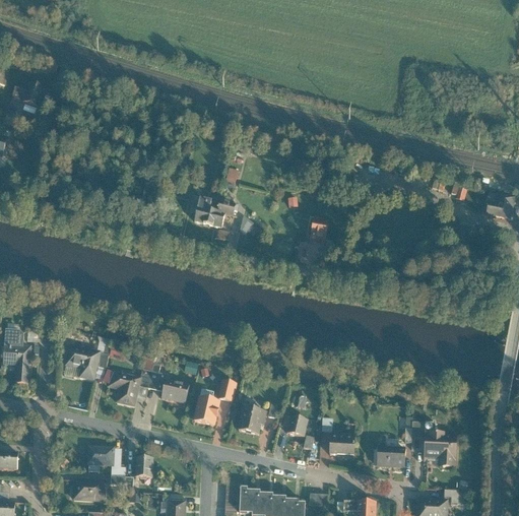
[(15,82),(11,94),(37,104),(39,95),(42,88),(28,83),(27,86),(15,82)]
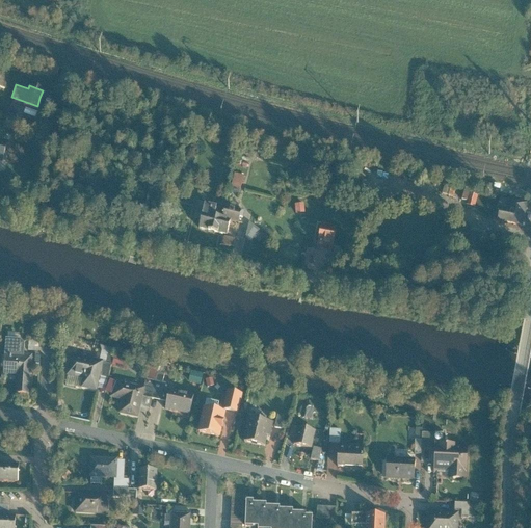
[(233,183),(242,185),(245,172),(236,169),(233,183)]
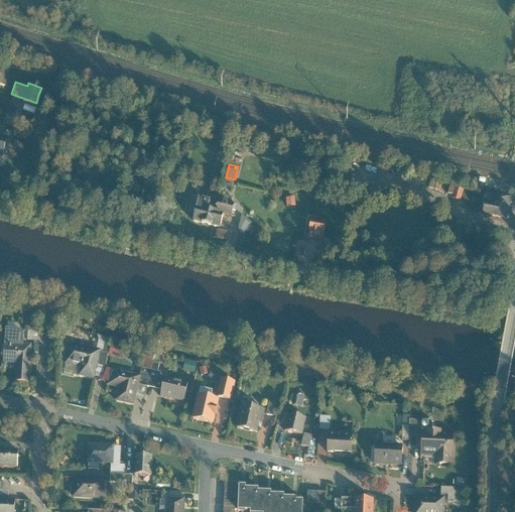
[(453,195),(462,198),(465,185),(457,183),(453,195)]
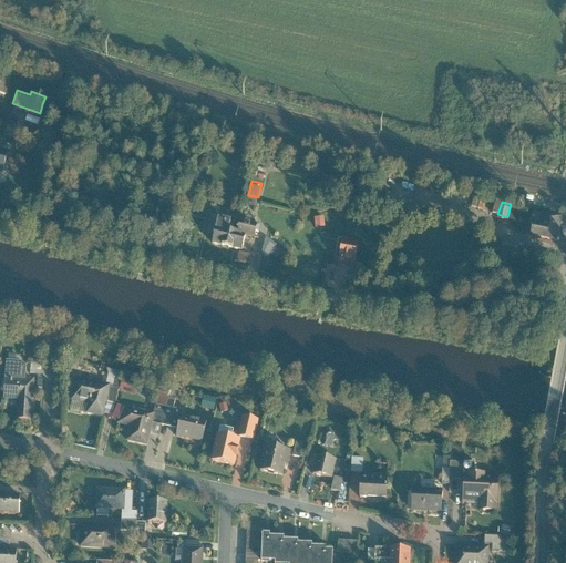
[(527,234),(539,236),(547,237),(556,238),(561,215),(544,213),(542,224),(530,222),(527,234)]
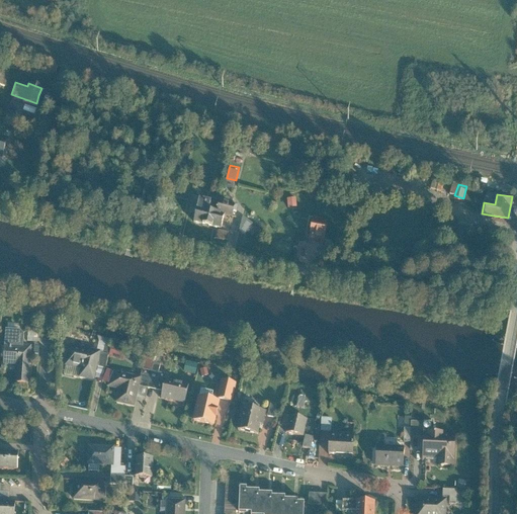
[(190,222),(200,224),(220,227),(223,212),(203,209),(204,199),(194,197),(193,207),(190,222)]
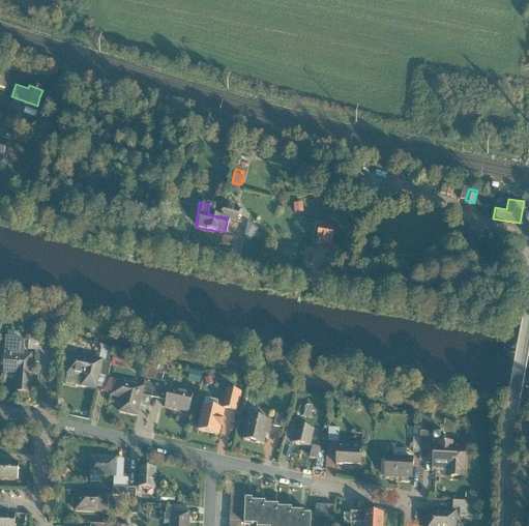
[(314,245),(329,247),(333,225),(318,222),(314,245)]
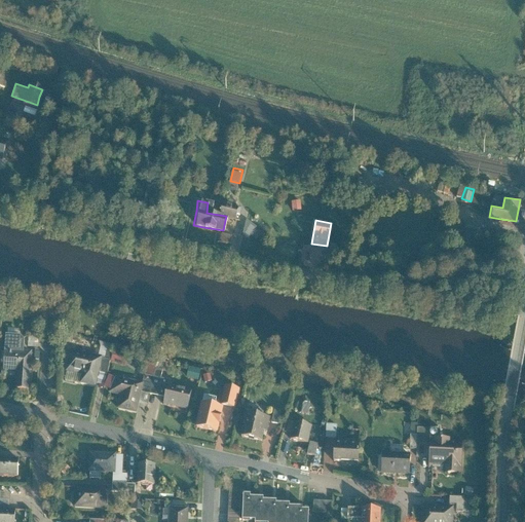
[(257,224),(251,230),(259,237),(264,230),(257,224)]
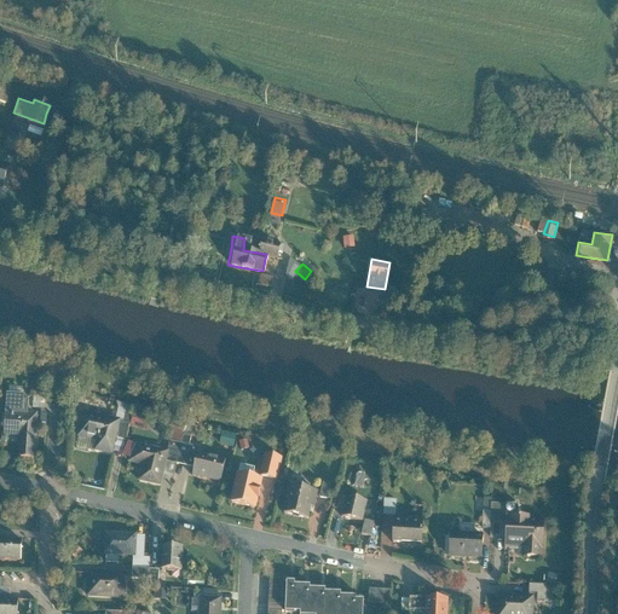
[(549,265),(547,278),(561,281),(564,266),(549,265)]
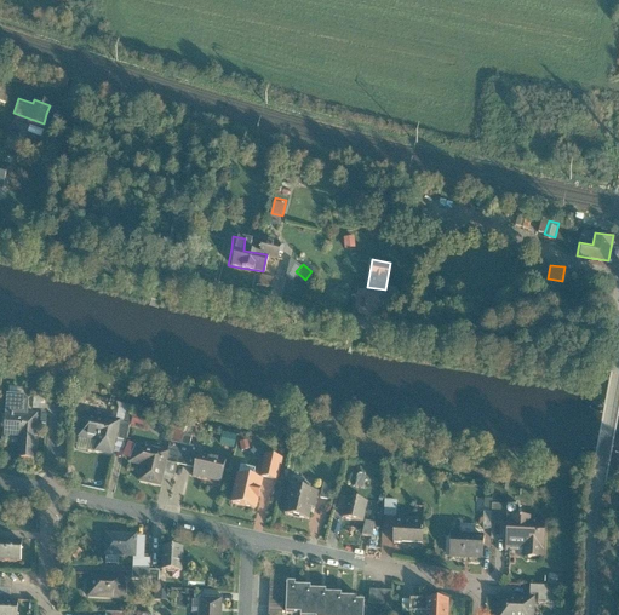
[(5,409),(27,409),(27,394),(22,394),(22,386),(6,386),(5,409)]
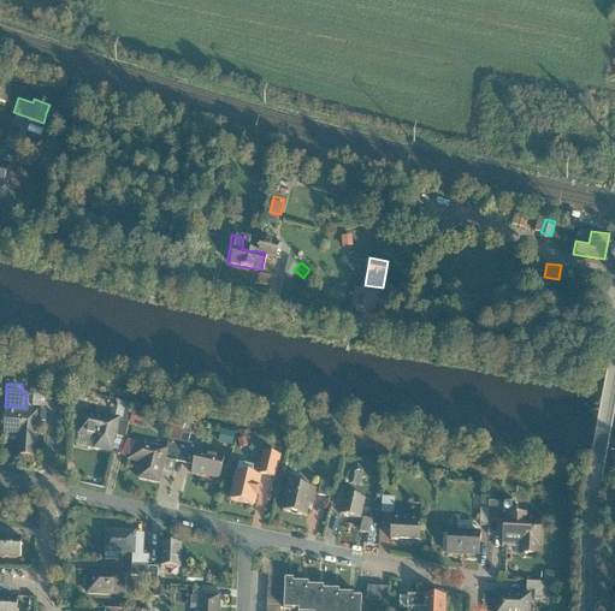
[(5,407),(4,407),(3,431),(18,432),(17,454),(36,454),(39,408),(27,407),(5,407)]
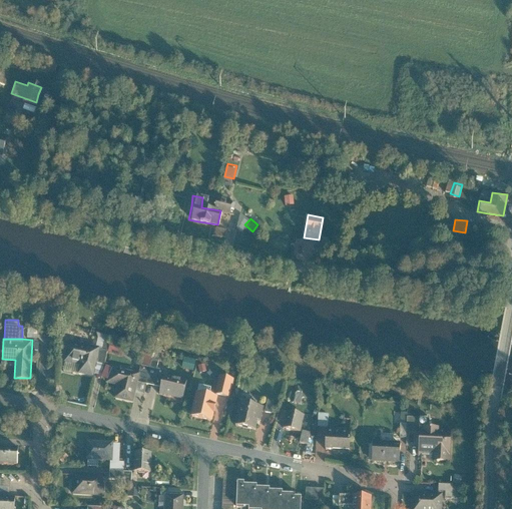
[(99,345),(67,339),(63,360),(80,363),(78,372),(93,375),(96,361),(99,347),(99,345)]
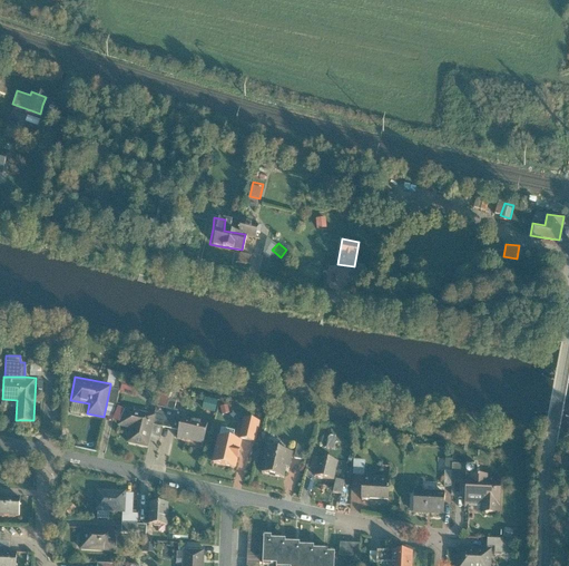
[(136,381),(124,377),(119,388),(131,393),(136,381)]
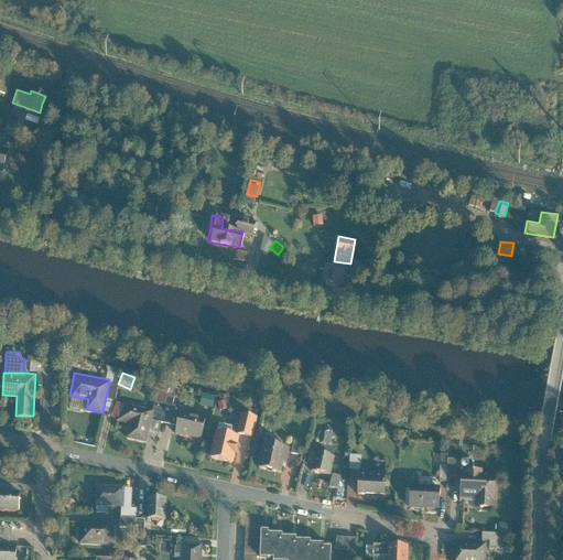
[(116,384),(109,381),(106,397),(114,398),(116,384)]
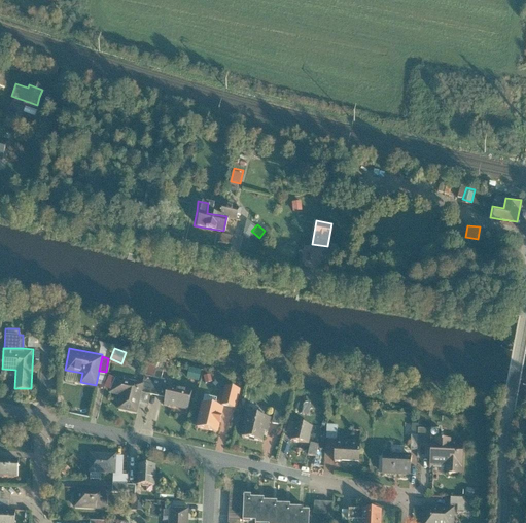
[(201,369),(188,365),(186,377),(199,380),(201,369)]
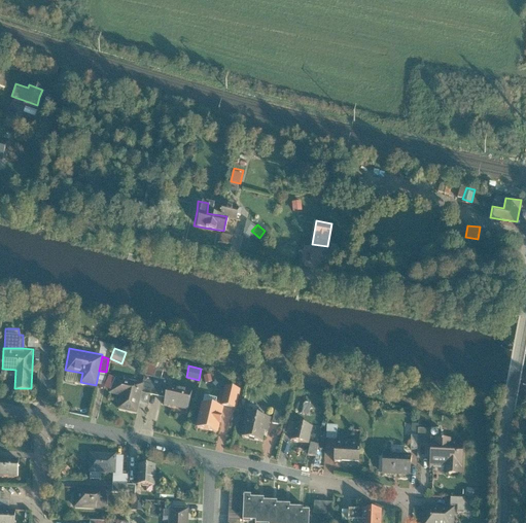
[(145,373),(143,382),(142,390),(161,394),(165,377),(145,373)]
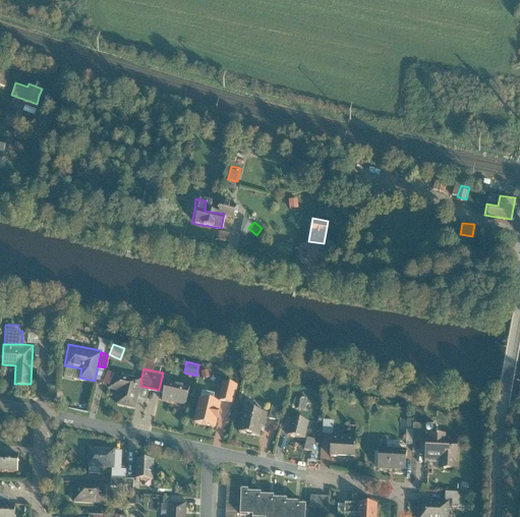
[(137,398),(140,386),(141,378),(111,370),(107,388),(120,391),(117,404),(135,408),(137,398)]
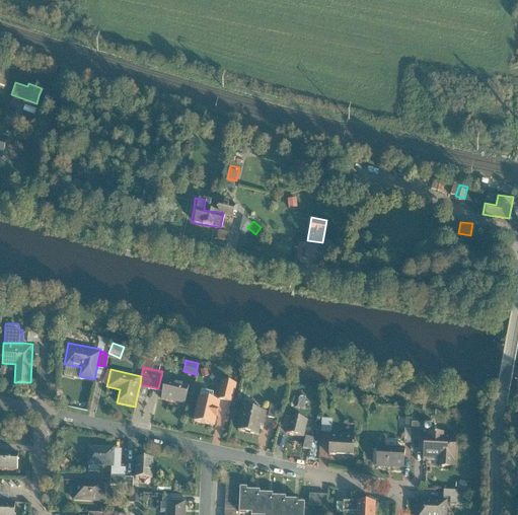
[(164,378),(160,395),(183,400),(188,383),(164,378)]
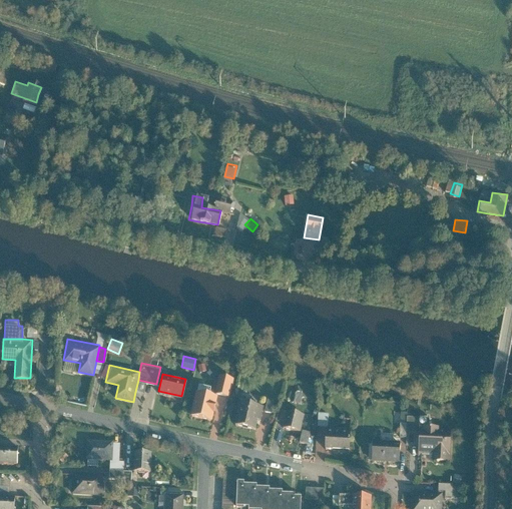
[(218,374),(213,394),(216,395),(228,397),(232,377),(218,374)]
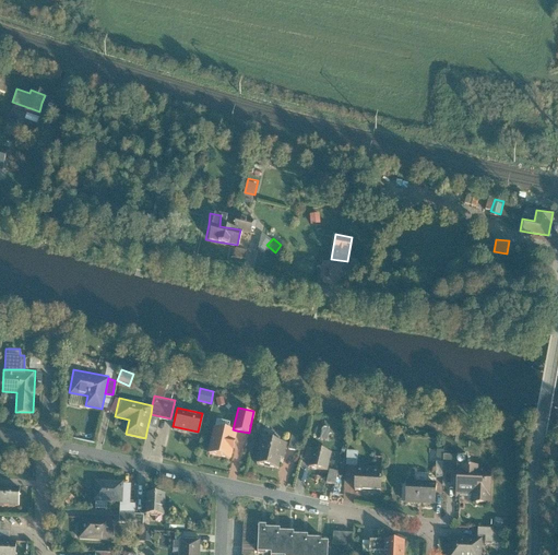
[(230,458),(236,430),(233,429),(212,425),(205,452),(230,458)]
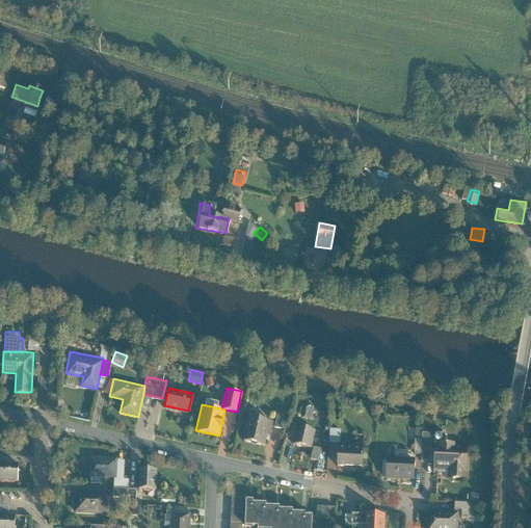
[(314,406),(307,404),(303,416),(311,418),(314,406)]
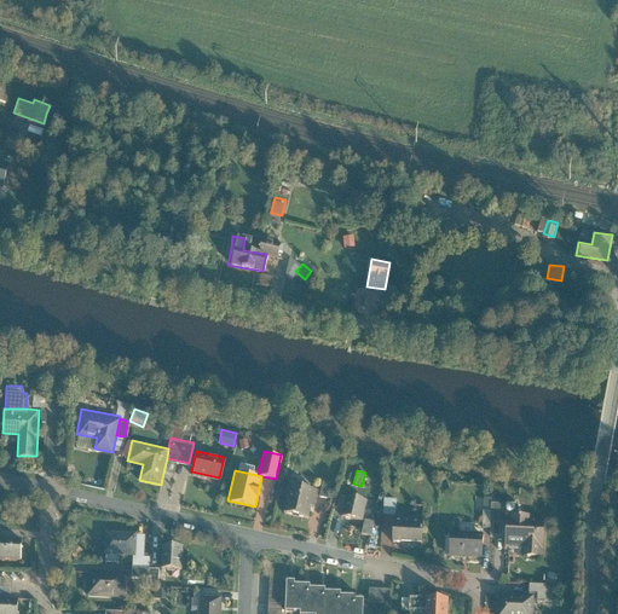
[(333,482),(321,479),(318,493),(329,496),(333,482)]
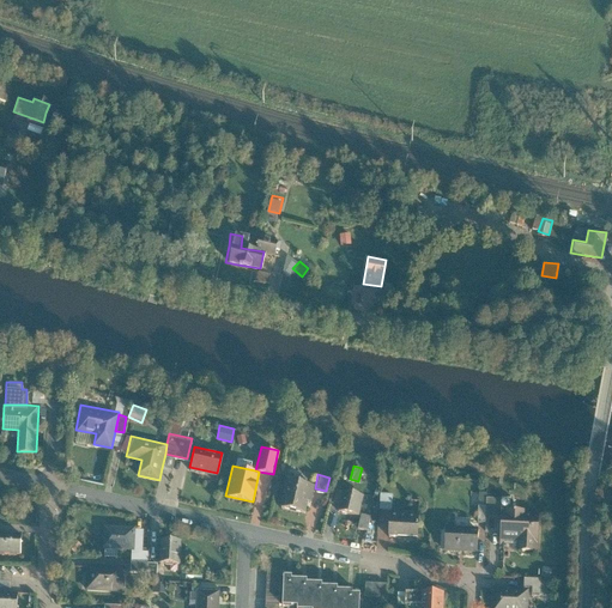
[(278,505),(303,511),(307,499),(309,500),(314,485),(285,478),(278,505)]
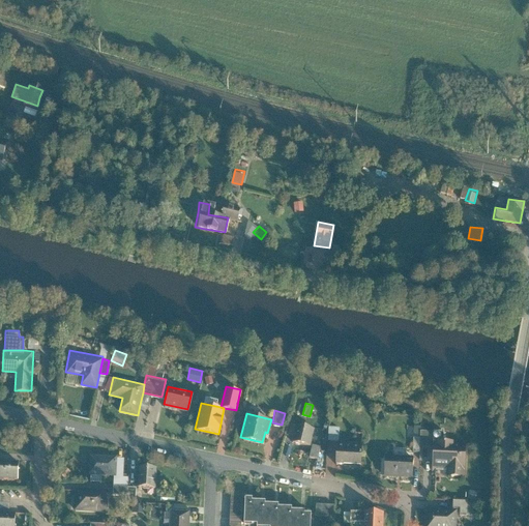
[(292,439),(309,442),(312,427),(294,422),(292,439)]
